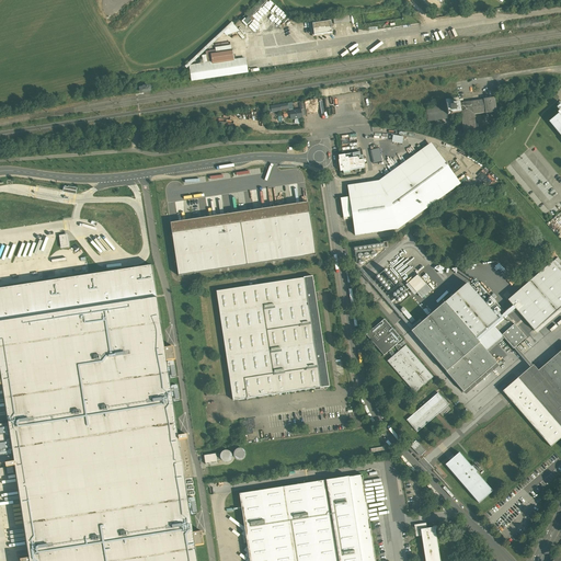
[(265,0),(260,0),(251,10),(254,14),(267,1),(265,0)]
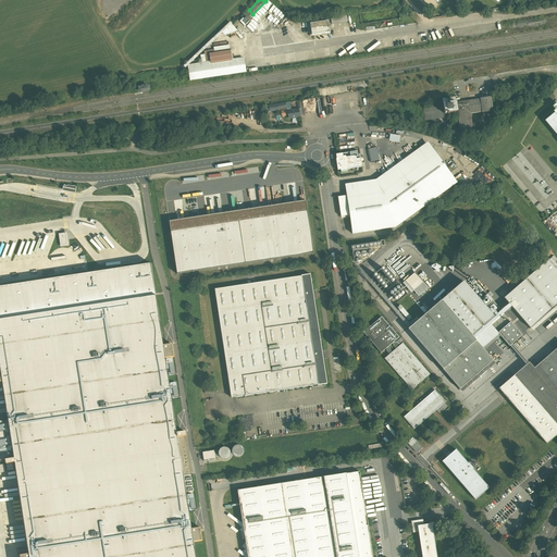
[(252,14),(249,10),(233,25),(233,26),(235,28),(246,17),(248,19),(244,23),(245,25),(251,19),(249,16),(252,14)]
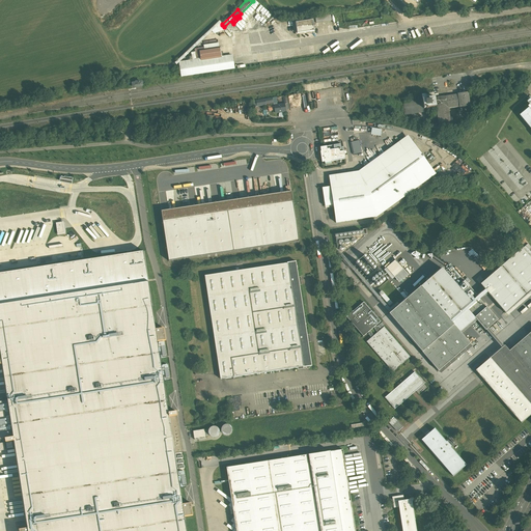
[(331,15),(315,18),(316,23),(332,21),(331,15)]
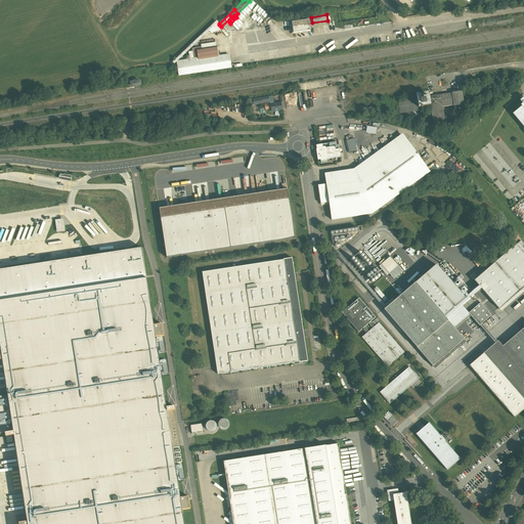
[(308,19),(292,23),(293,33),(310,31),(310,29),(311,29),(310,25),(309,25),(308,19)]
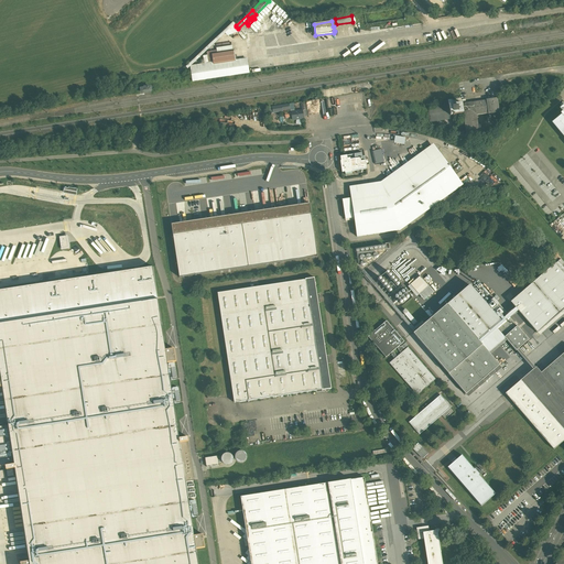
[(236,25),(232,23),(186,67),(187,68),(225,33),(227,36),(240,32),(238,29),(236,26),(236,25)]
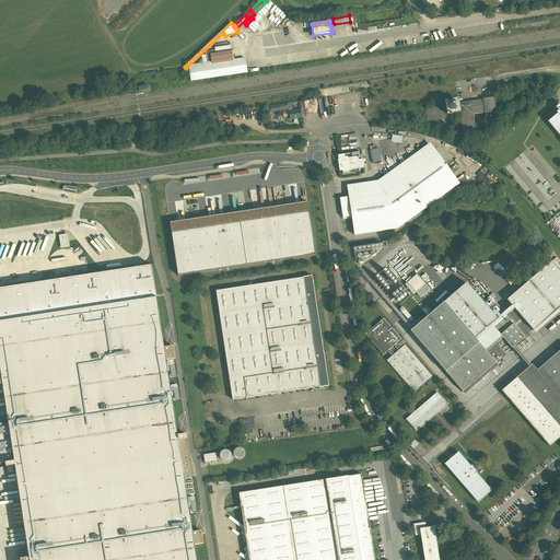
[(230,46),(214,48),(216,50),(206,51),(208,65),(234,61),(232,49),(231,50),(230,46)]
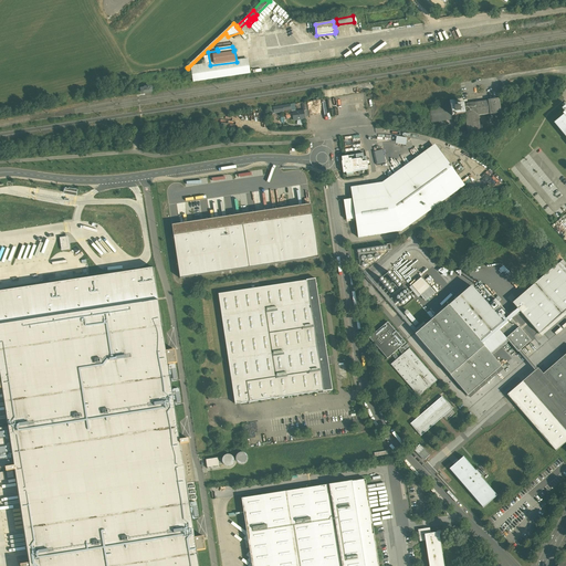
[(210,65),(191,69),(194,82),(241,75),(239,61),(210,65)]
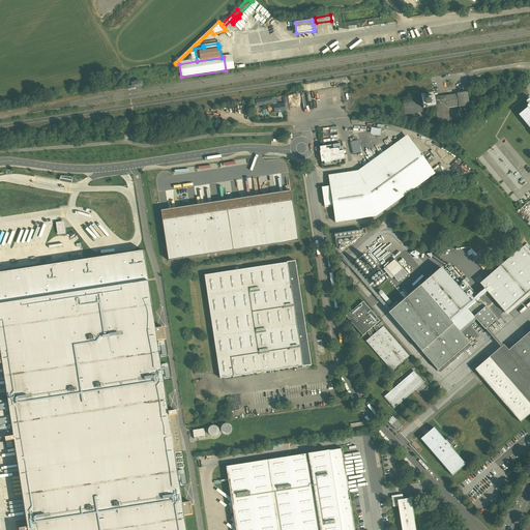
[(467,92),(457,94),(459,107),(459,108),(469,106),(467,92)]
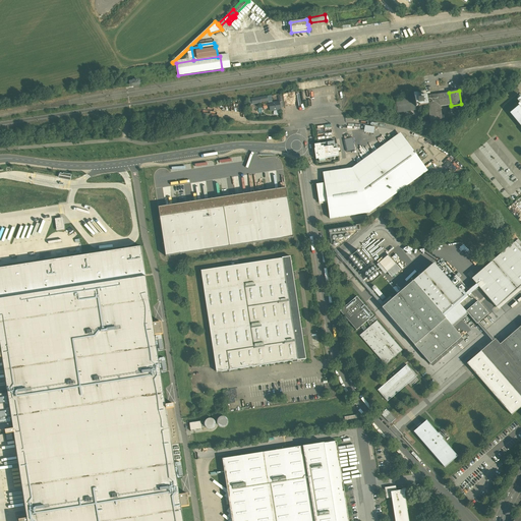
[(449,93),(439,94),(441,106),(451,105),(449,93)]
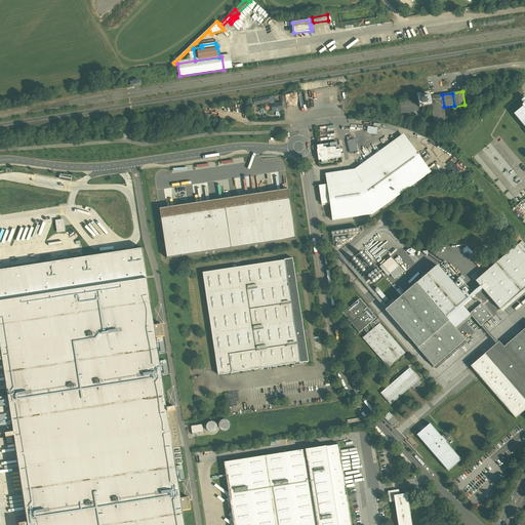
[(442,94),(430,96),(431,106),(433,117),(433,123),(434,125),(446,123),(444,107),(442,94)]
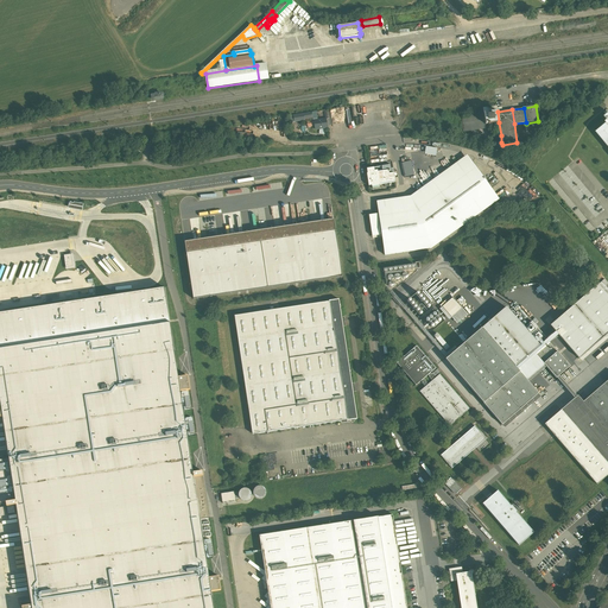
[(315,111),(297,114),(298,121),(308,119),(308,118),(316,116),(315,111)]
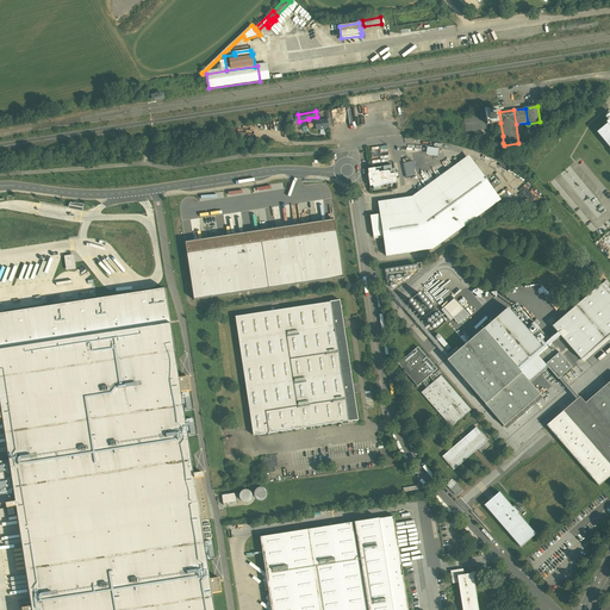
[(499,112),(485,114),(487,125),(490,125),(491,125),(491,124),(500,123),(499,112)]
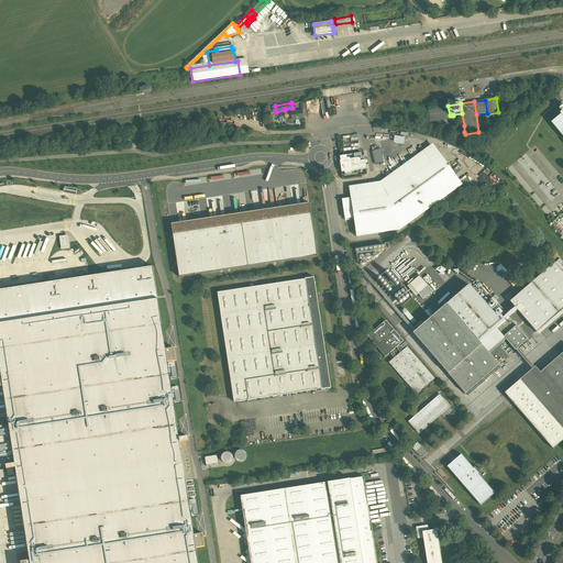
[(562,105),(560,109),(562,112),(561,113),(562,114),(552,123),(562,135),(562,105)]
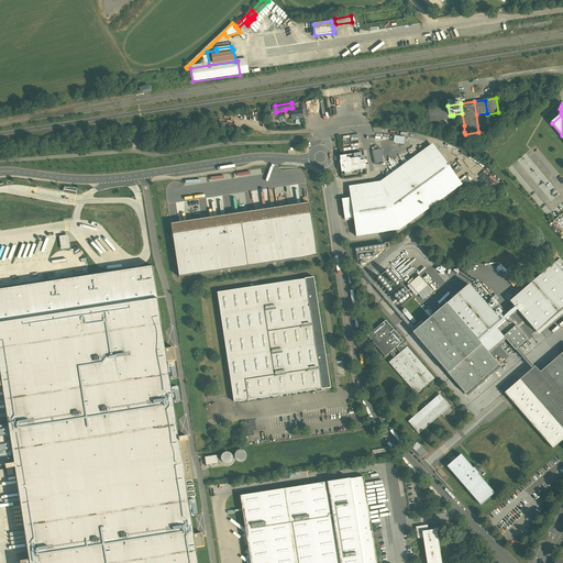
[(448,106),(427,109),(429,120),(450,117),(450,116),(448,106)]
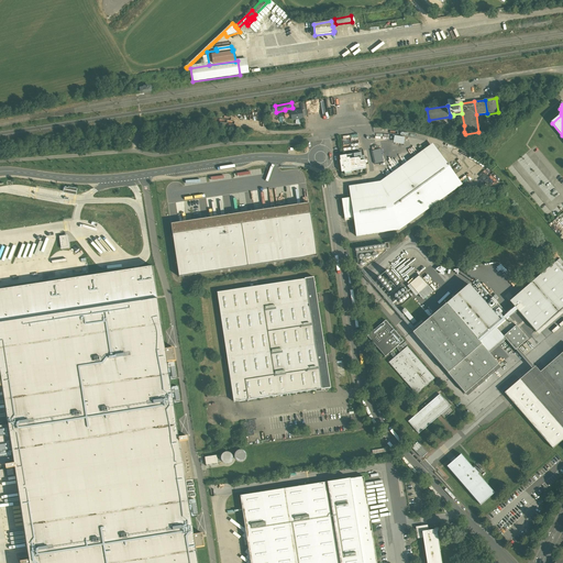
[(302,111),(290,112),(290,117),(291,120),(304,118),(302,111)]
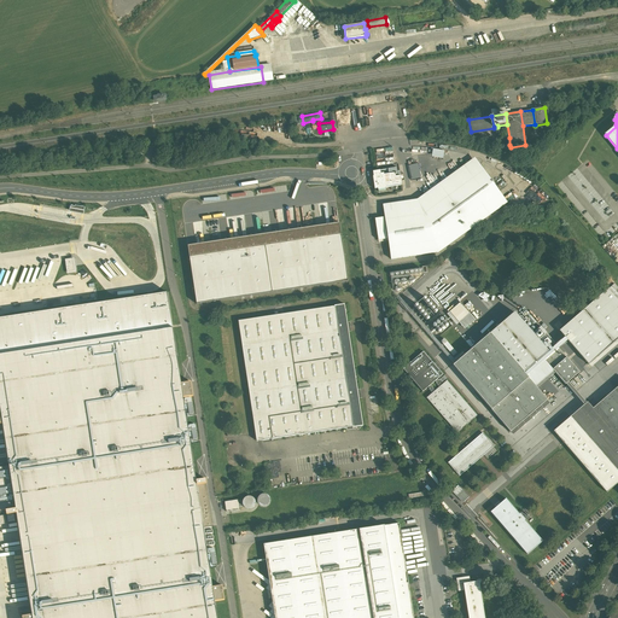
[(443,159),(444,151),(433,150),(432,151),(429,150),(429,152),(432,153),(431,157),(443,159)]
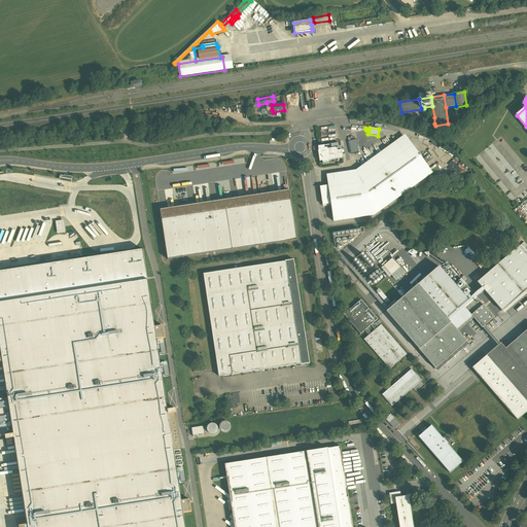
[(406,136),(357,172),(326,176),(328,186),(330,204),(331,209),(334,221),(374,215),(432,173),(406,136)]
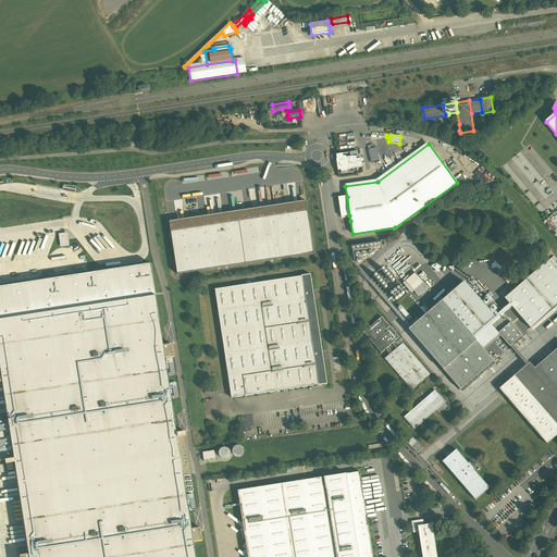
[(368,149),(371,162),(379,160),(376,147),(368,149)]
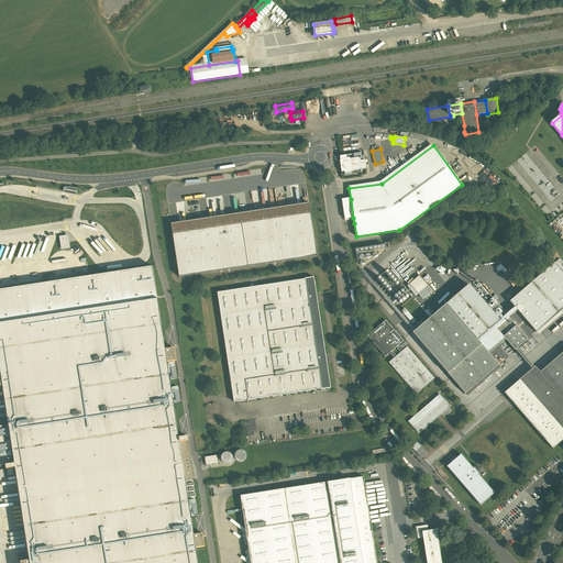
[(354,157),(345,158),(345,159),(342,161),(344,172),(344,175),(352,174),(351,170),(356,170),(366,168),(364,161),(362,161),(361,157),(355,158),(354,157)]
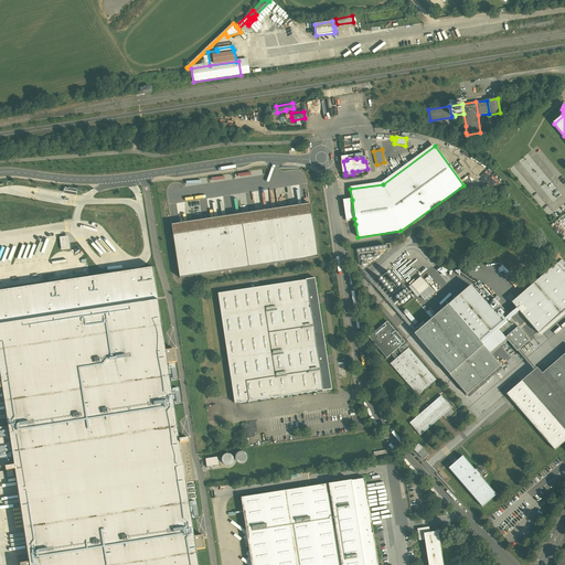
[(354,219),(352,200),(343,201),(345,220),(354,219)]
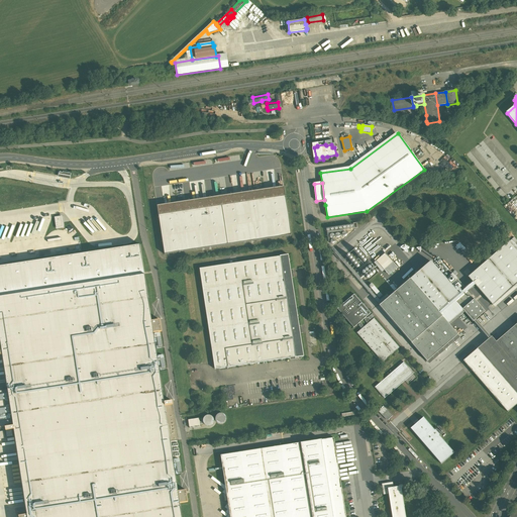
[(157,206),(164,254),(290,235),(283,188),(157,206)]
